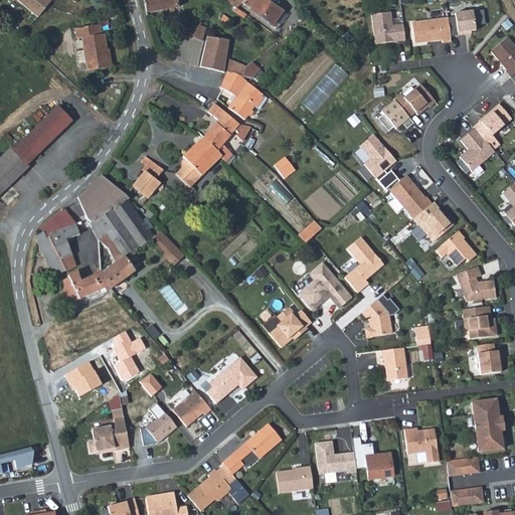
[(16,0),(43,17),(54,0),(16,0)]
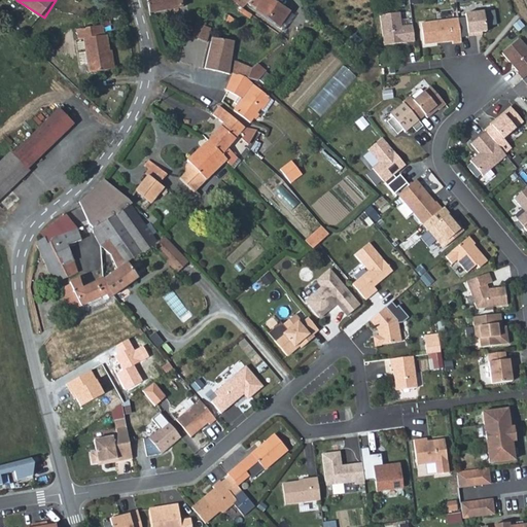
[(147,0),(149,11),(182,5),(181,0),(147,0)]
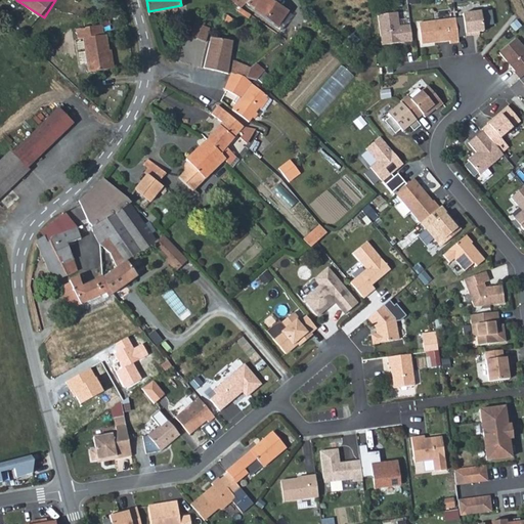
[(288,9),(272,0),(259,0),(255,7),(263,11),(262,13),(278,24),(288,9)]
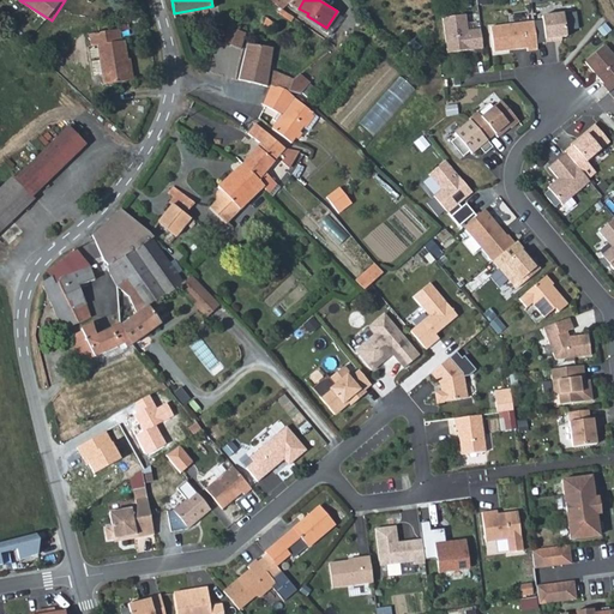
[(543,13),(547,40),(557,40),(555,36),(567,35),(565,11),(543,13)]
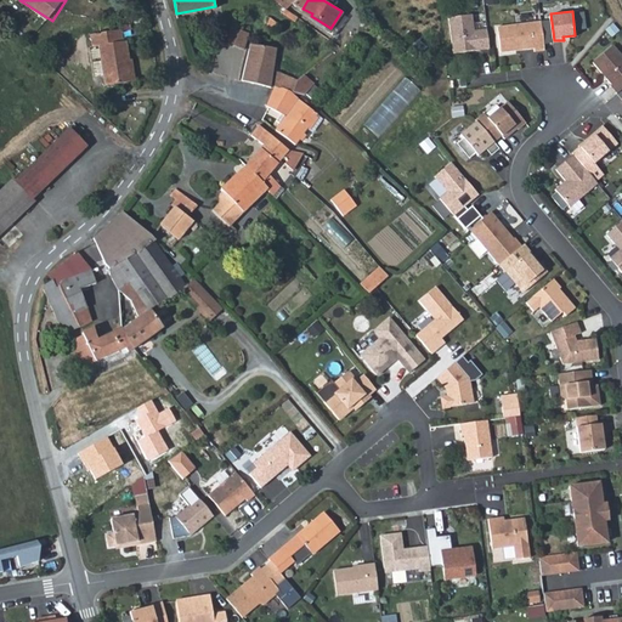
[(454,51),(490,46),(487,27),(475,28),(473,12),(450,16),(454,51)]
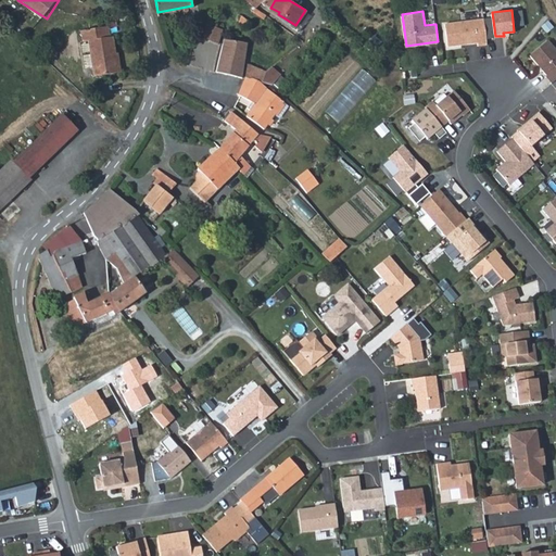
[(240,13),(238,23),(245,24),(248,19),(240,13)]
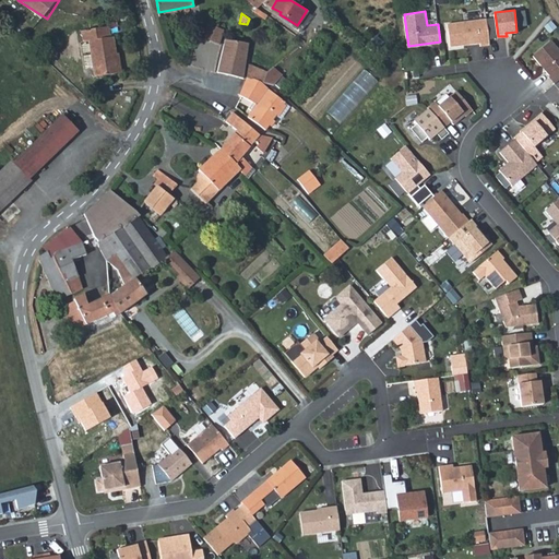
[(482,44),(490,43),(487,18),(448,23),(451,46),(465,44),(464,42),(471,40),(471,43),(480,42),(482,44)]
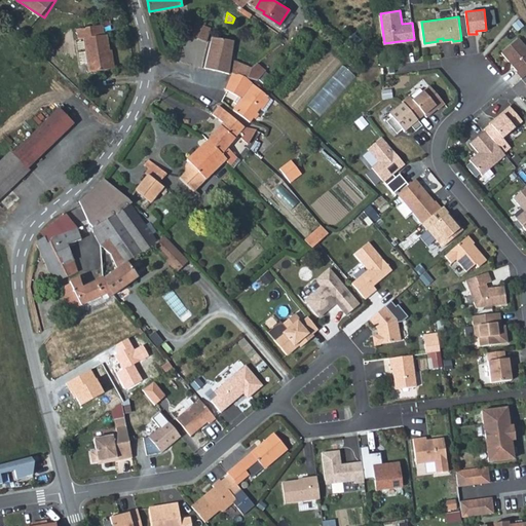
[(207,39),(209,32),(210,26),(196,22),(192,35),(207,39)]
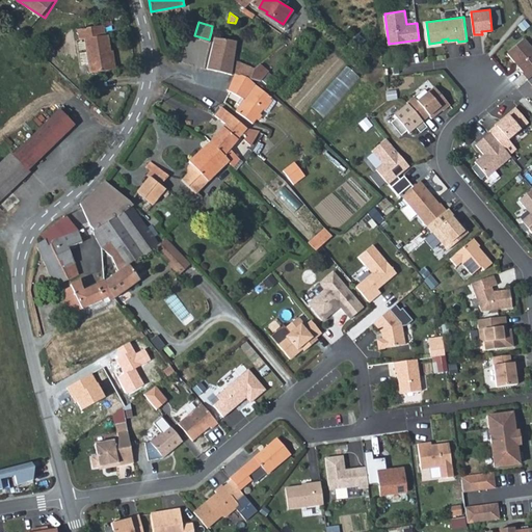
[(87,35),(95,71),(114,67),(110,49),(113,48),(110,33),(107,33),(105,23),(79,28),(81,36),(87,35)]
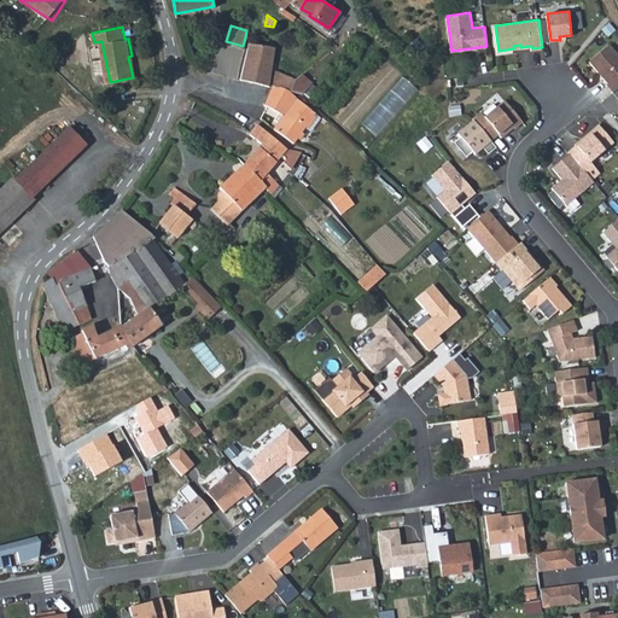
[(238,77),(245,47),(243,46),(226,41),(216,39),(209,68),(238,77)]
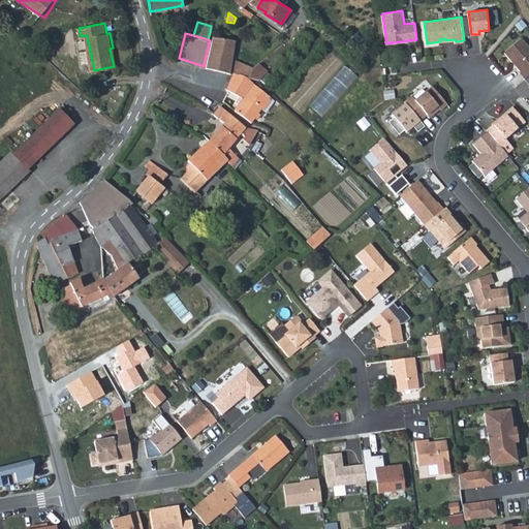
[(206,66),(218,69),(220,37),(213,35),(212,41),(206,66)]
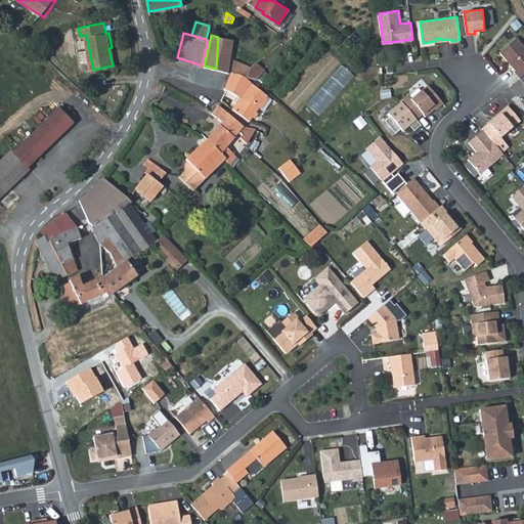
[(233,39),(218,37),(216,69),(228,71),(233,39)]
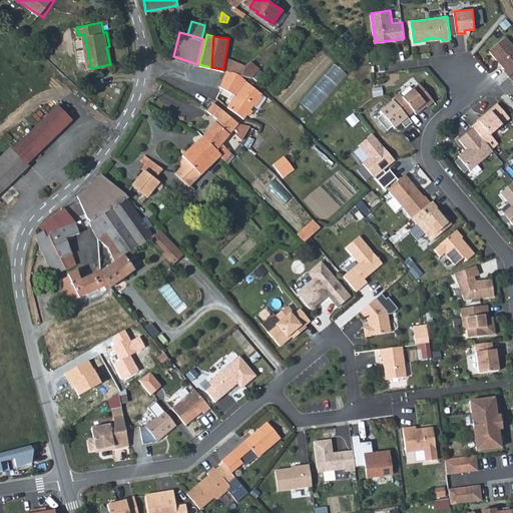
[(512,42),(507,36),(491,50),(498,59),(500,59),(502,61),(501,63),(506,68),(504,69),(510,75),(512,72),(512,42)]
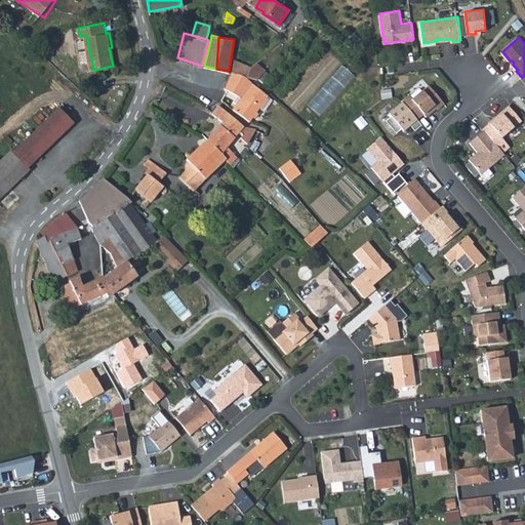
[(235,44),(235,52),(242,55),(243,48),(235,44)]
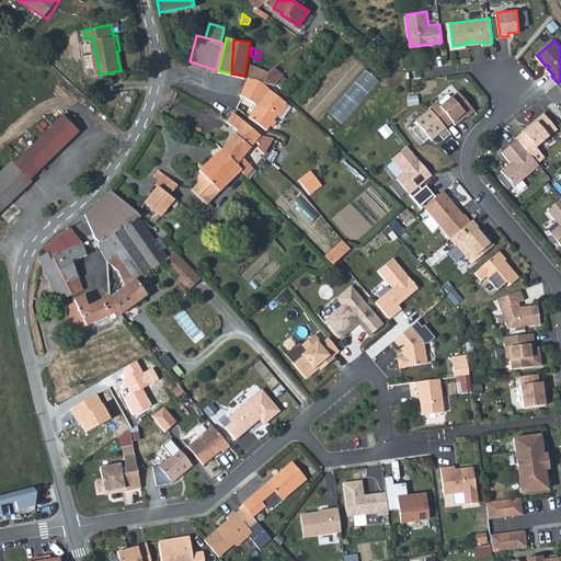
[(266,128),(286,100),(270,88),(270,86),(263,82),(267,69),(250,61),(248,77),(241,93),(258,102),(249,115),(266,128)]
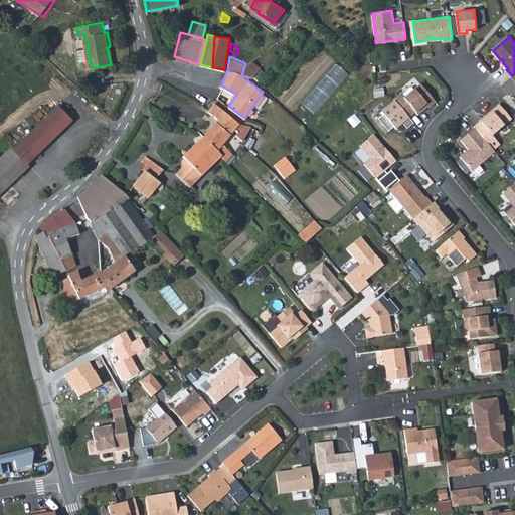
[(315,114),(350,74),(337,62),(301,102),(315,114)]
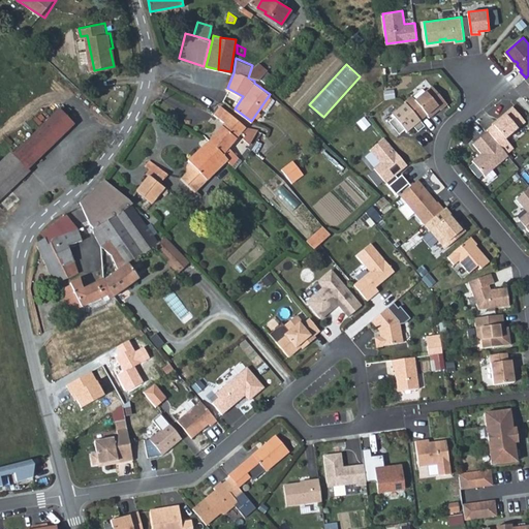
[(411,94),(405,100),(421,119),(427,114),(430,117),(440,107),(441,109),(447,103),(433,85),(415,99),(411,94)]
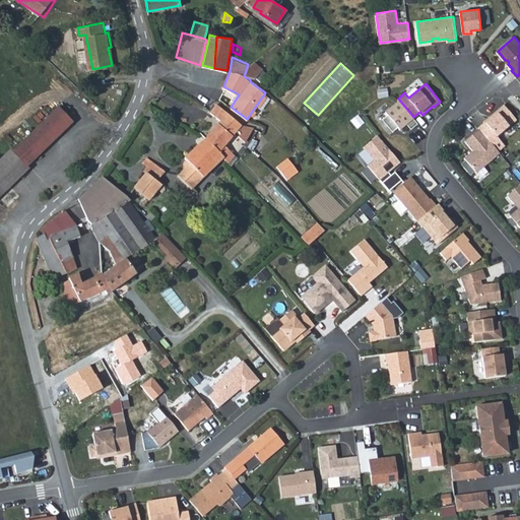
[(417,123),(399,100),(385,111),(388,114),(382,119),(392,131),(398,127),(400,129),(407,123),(411,128),(417,123)]
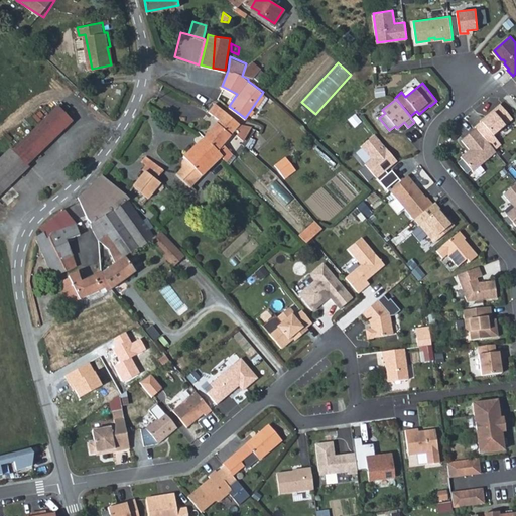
[(215,103),(209,111),(219,119),(225,110),(215,103)]
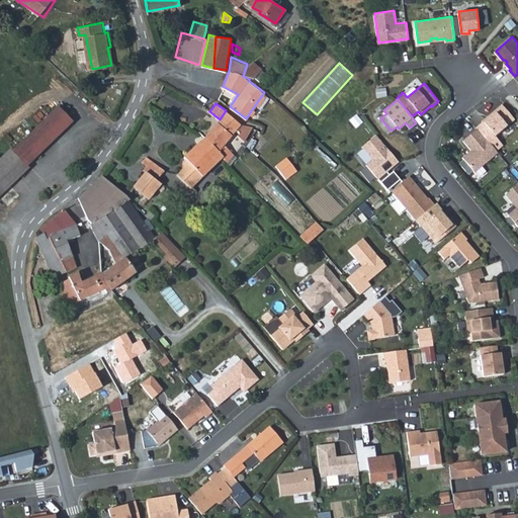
[(489,115),(483,120),(495,136),(515,118),(503,103),(492,112),(493,114),(490,116),(489,115)]
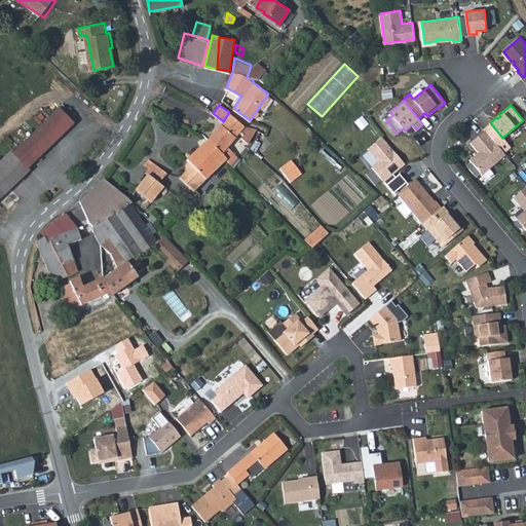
[(32,164),(78,120),(64,106),(17,150),(15,148),(0,163),(0,200),(35,167),(32,164)]
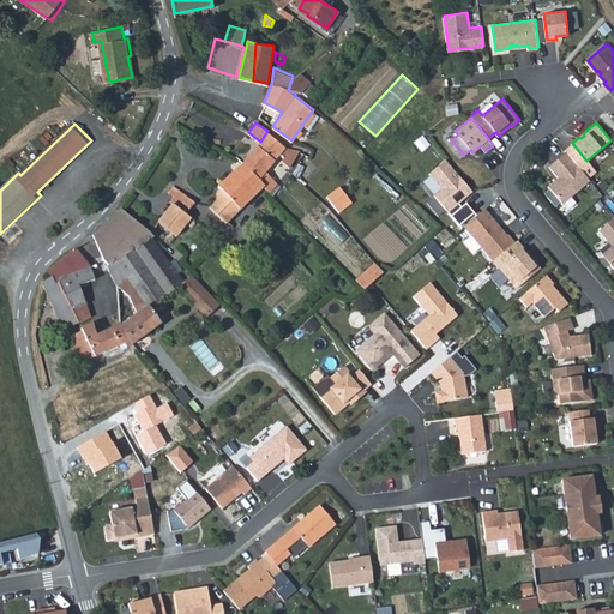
[(277,155),(280,151),(286,145),(268,131),(260,142),(259,144),(275,157),(277,155)]
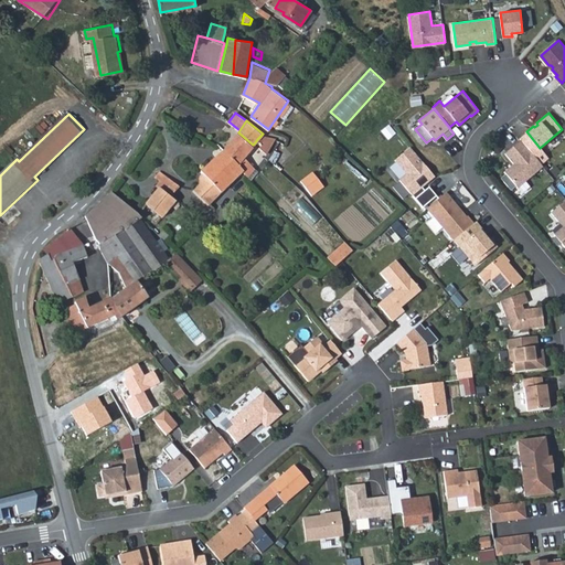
[(238,132),(224,149),(243,169),(248,174),(255,166),(244,156),(253,145),(238,132)]
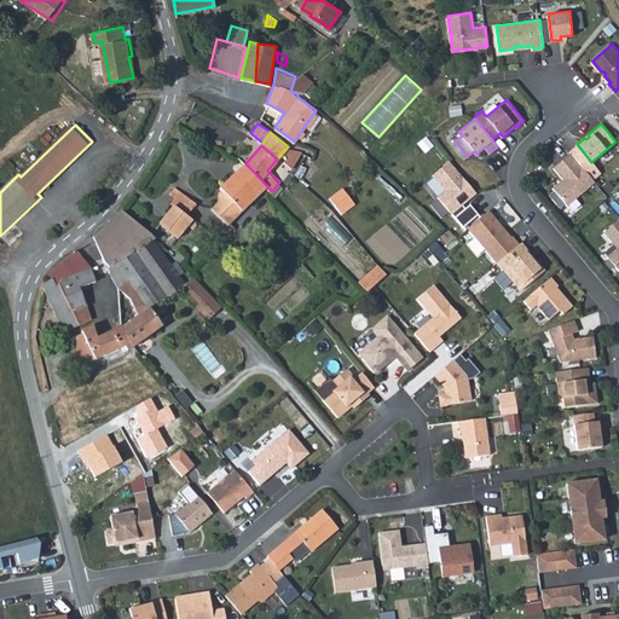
[(285,156),(283,158),(291,166),(301,150),(288,146),(282,152),(285,156)]
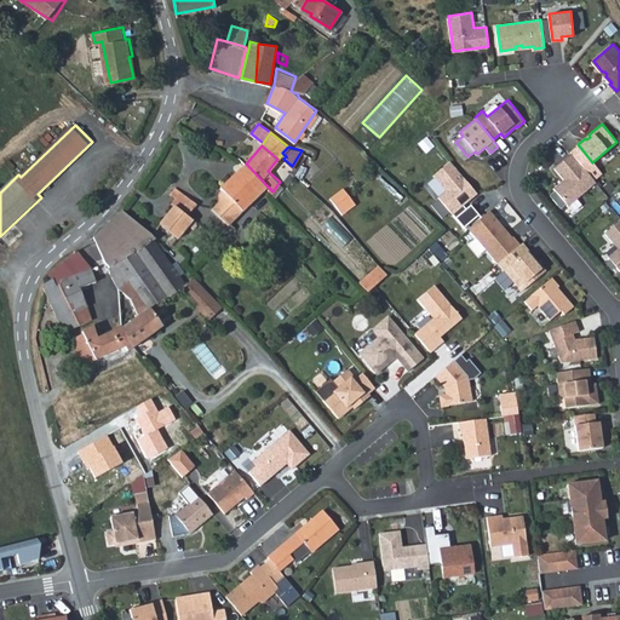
[(308,158),(321,168),(328,161),(315,151),(308,158)]
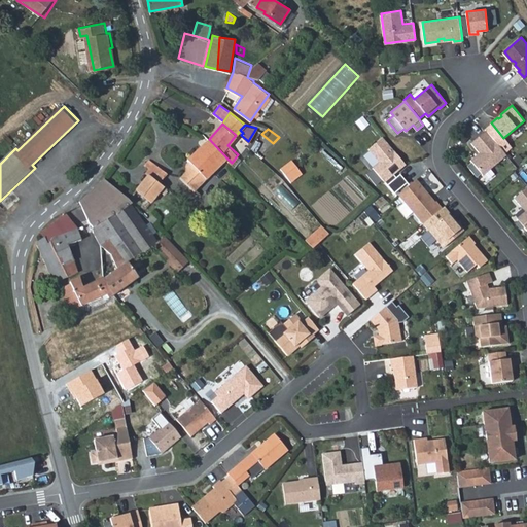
[(507,154),(486,130),(471,142),(480,152),(481,153),(480,155),(478,153),(471,160),(484,174),(507,154)]
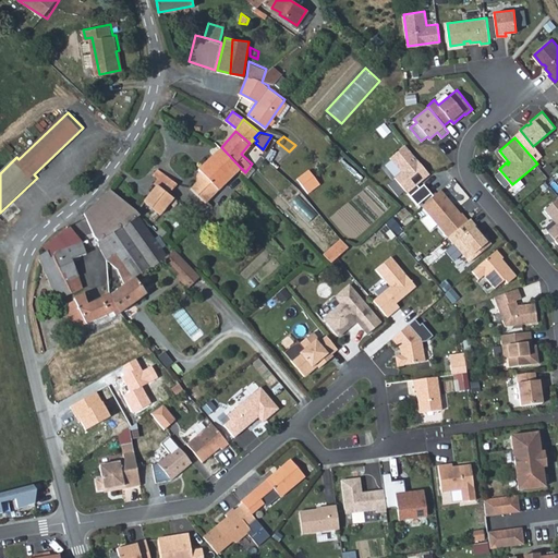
[(429,172),(404,143),(390,156),(401,170),(395,176),(408,191),(429,172)]
